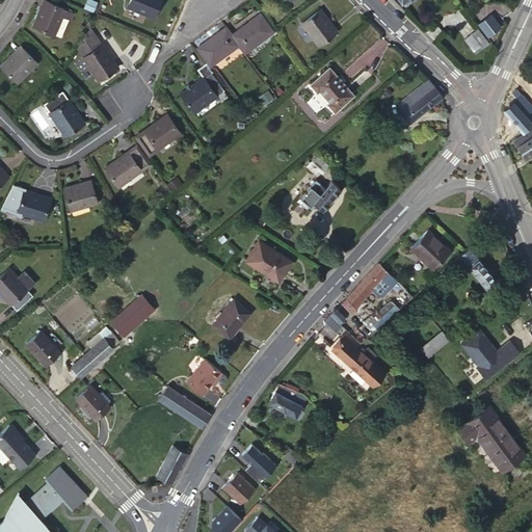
[(61,15),(69,18),(72,10),(45,0),(43,0),(33,24),(54,33),(61,15)]
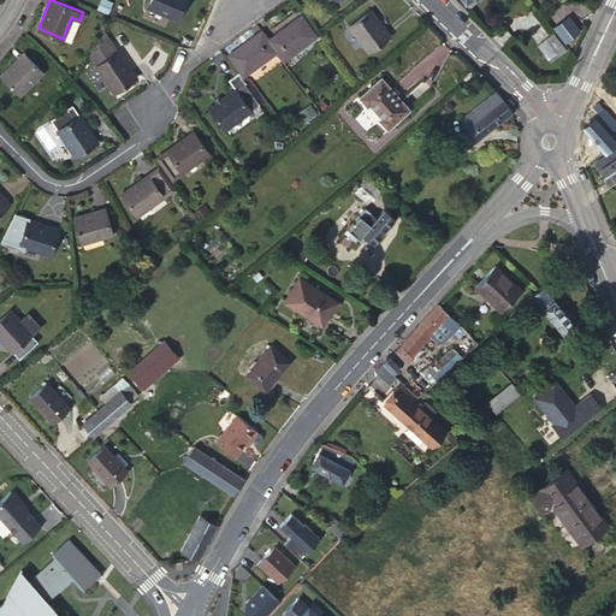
[(184,0),(150,0),(148,6),(177,18),(184,0)]
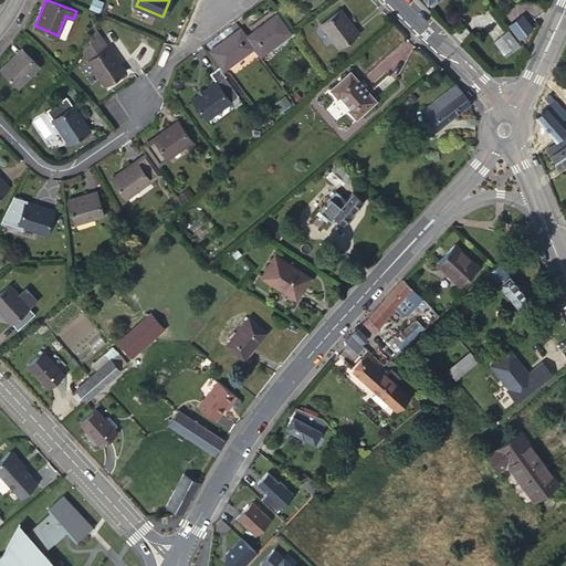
[(357,32),(338,9),(320,23),(339,48),(357,32)]
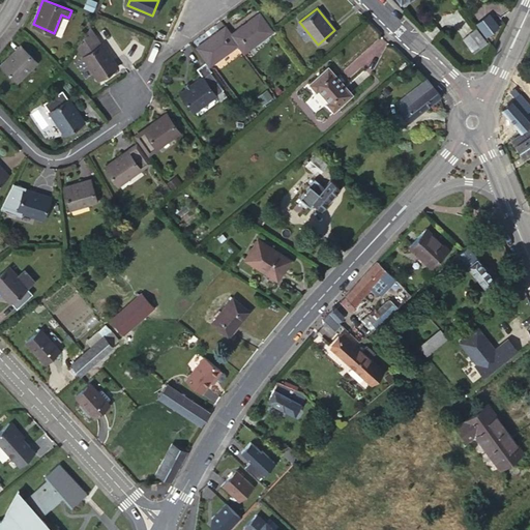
[(237,45),(243,52),(271,31),(259,13),(230,34),(237,45)]
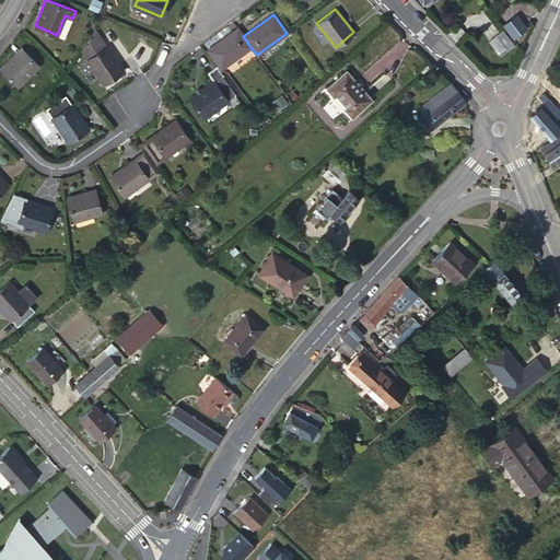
[(63,38),(72,19),(65,15),(57,35),(63,38)]
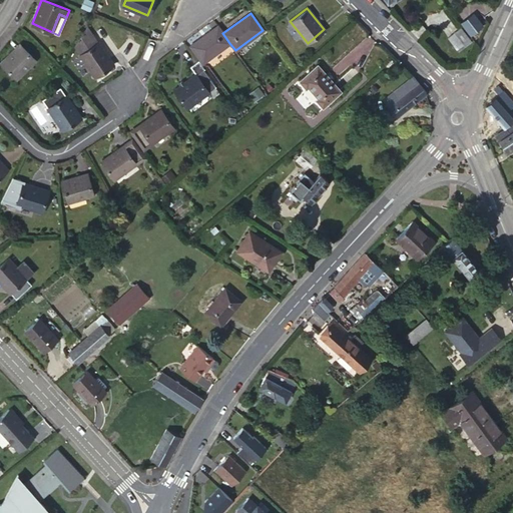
[(476,23),(470,16),(463,21),(469,28),(476,23)]
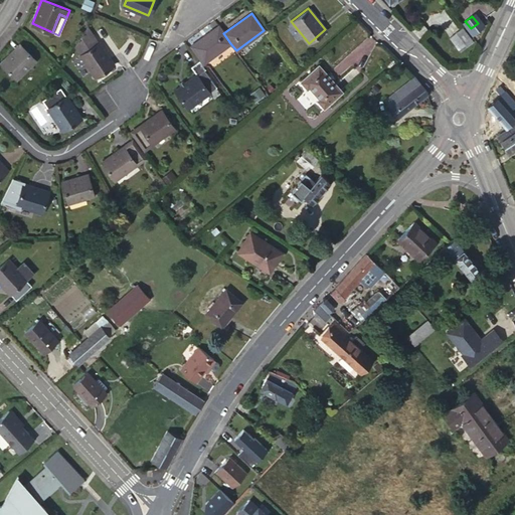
[(223,33),(218,25),(190,46),(203,63),(230,43),(223,33)]
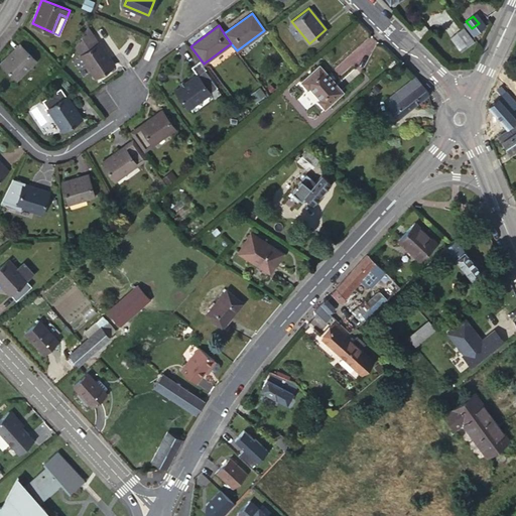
[(96,77),(113,65),(87,26),(75,45),(96,77)]
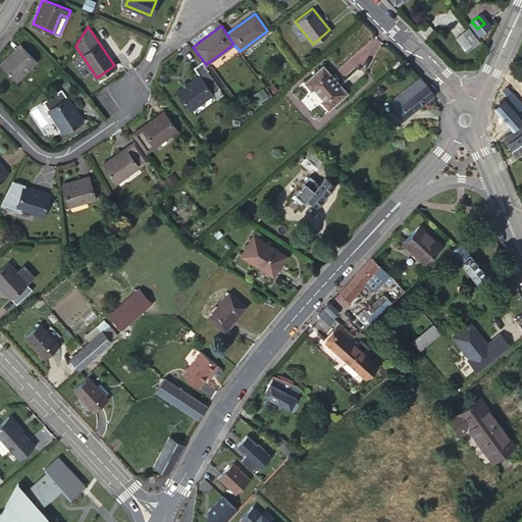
[(464,49),(477,39),(469,28),(455,38),(464,49)]
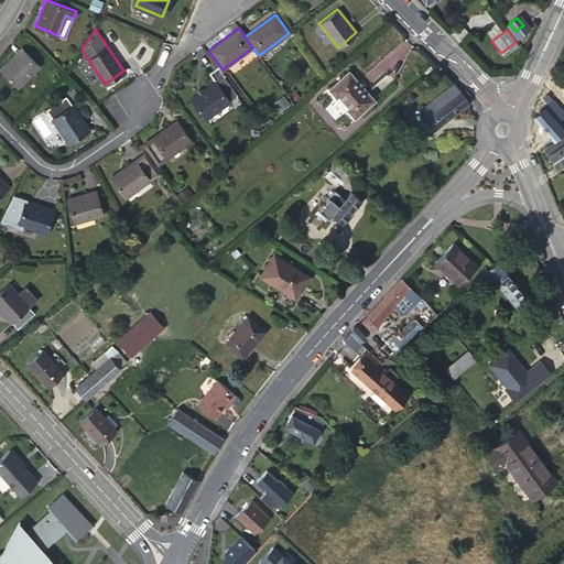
[(517,44),(516,42),(501,53),(503,55),(517,44)]
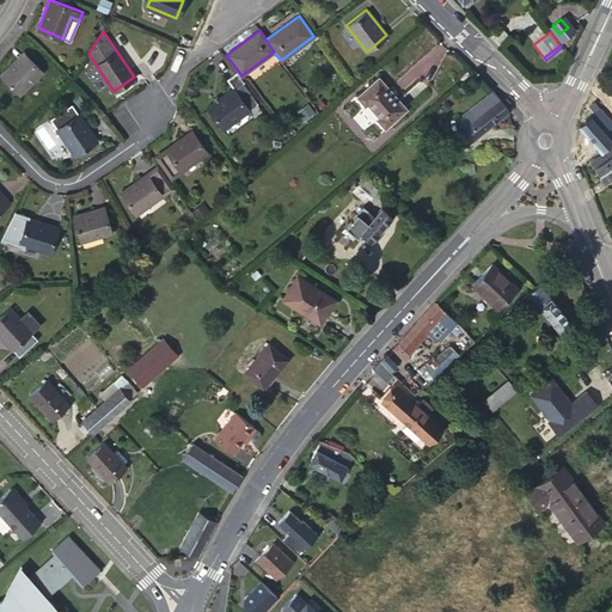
[(41,71),(23,53),(1,75),(19,93),(41,71)]
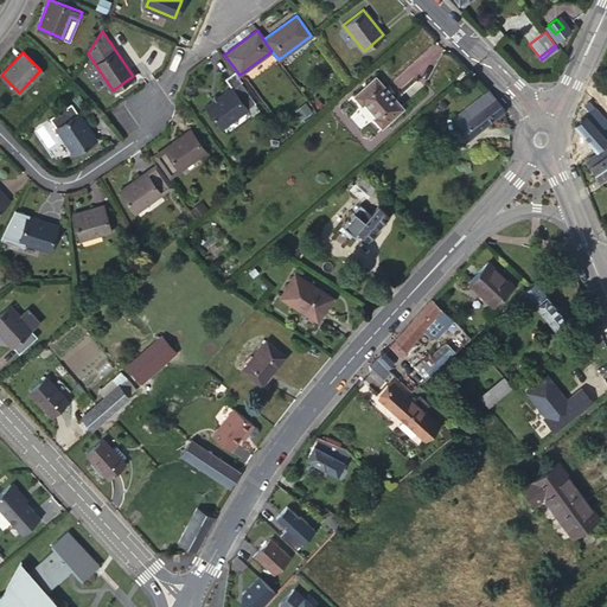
[(231,88),(206,107),(222,127),(255,102),(240,82),(241,81),(241,80),(234,70),(224,78),(231,88)]
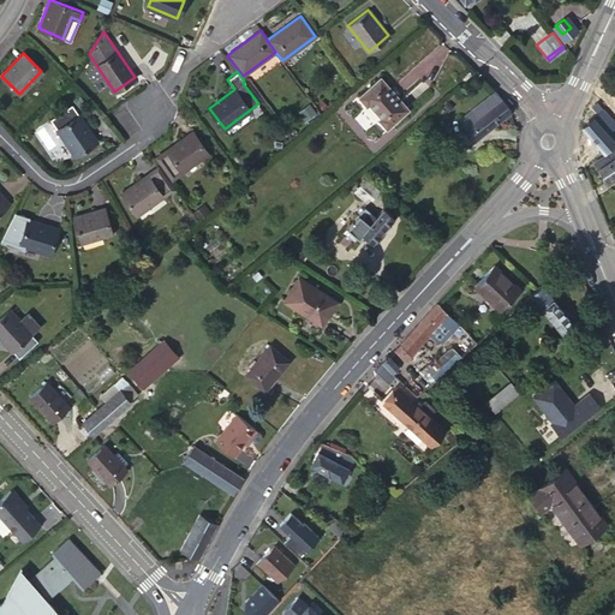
[(388,94),(392,90),(378,77),(357,96),(365,107),(368,105),(378,117),(376,119),(386,129),(407,108),(395,94),(392,97),(388,94)]
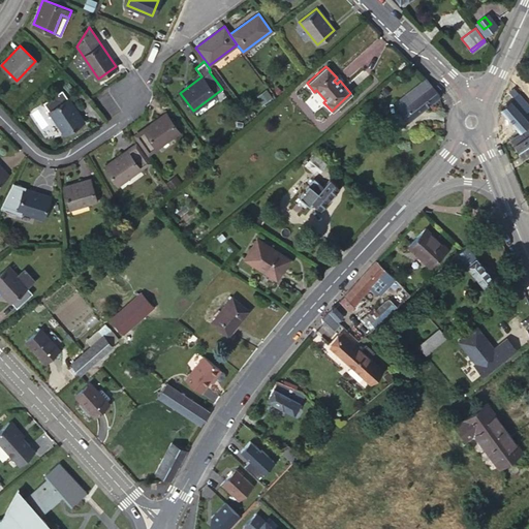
[(438,96),(425,79),(404,95),(410,101),(399,111),(407,121),(438,97),(438,96)]
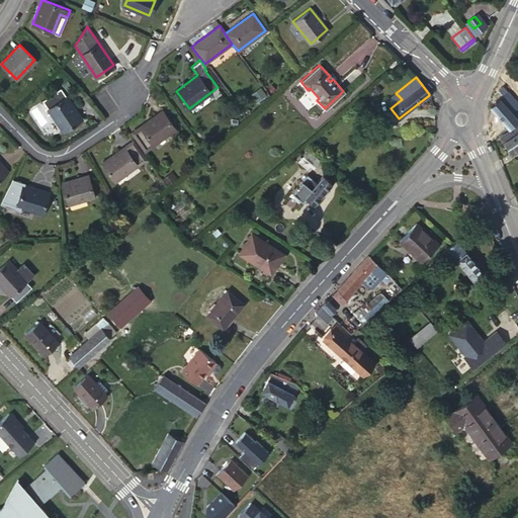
[(502,96),(507,92),(503,87),(498,92),(502,96)]
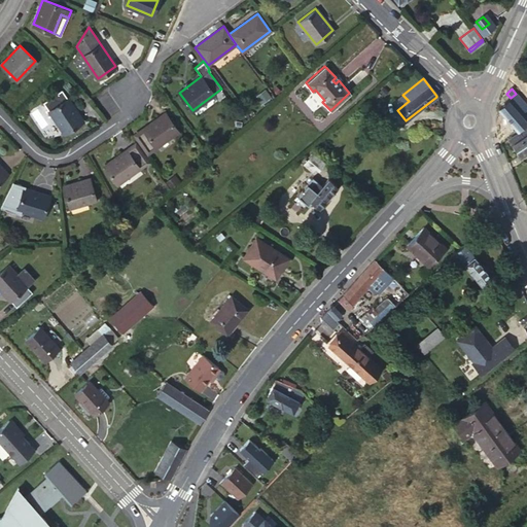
[(508,121),(518,131),(526,121),(516,110),(524,103),(516,94),(511,98),(507,101),(506,100),(497,108),(506,118),(508,121)]
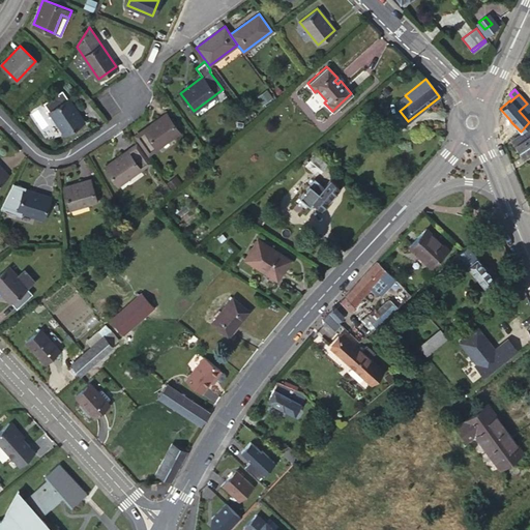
[(394,104),(400,111),(411,101),(405,95),(394,104)]
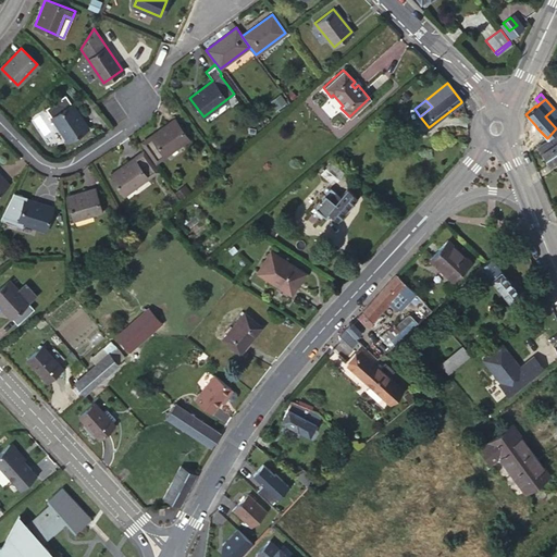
[(69,140),(87,127),(71,103),(52,118),(69,140)]
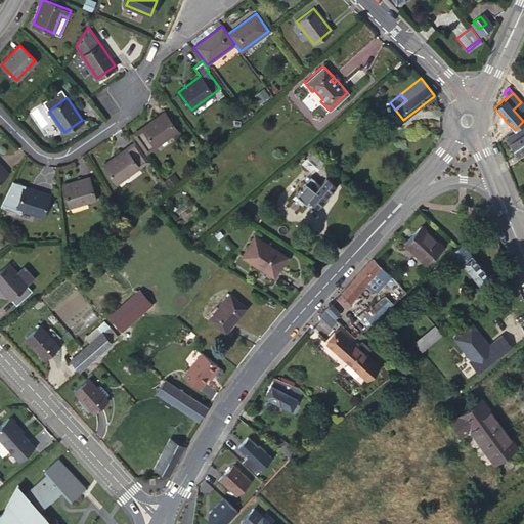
[(176,129),(164,112),(134,133),(146,150),(176,129)]
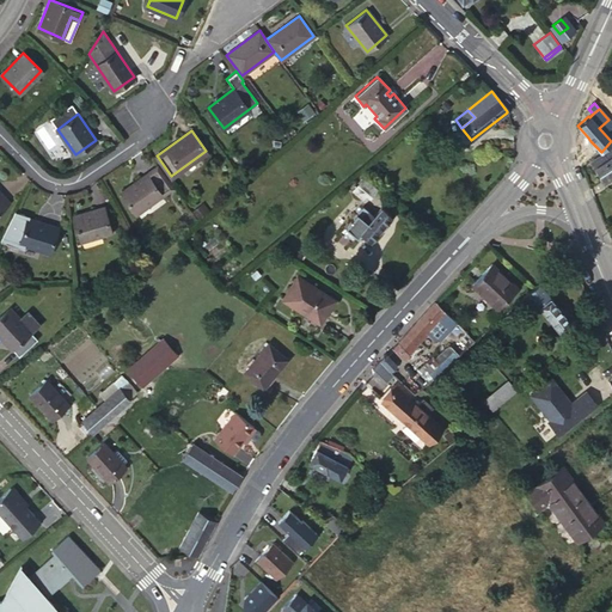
[(611,147),(591,161),(604,181),(611,175),(611,147)]
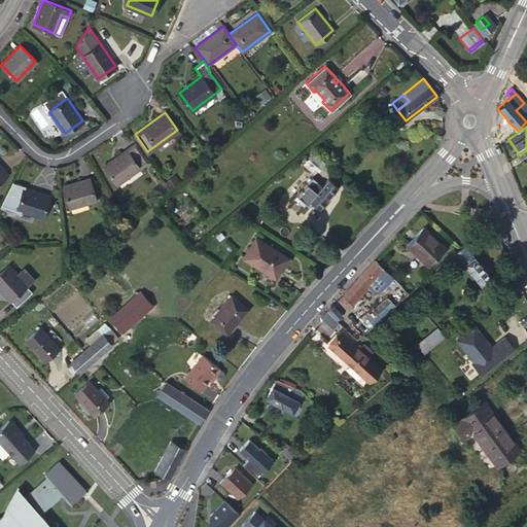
[(146,162),(134,144),(104,166),(116,183),(146,162)]
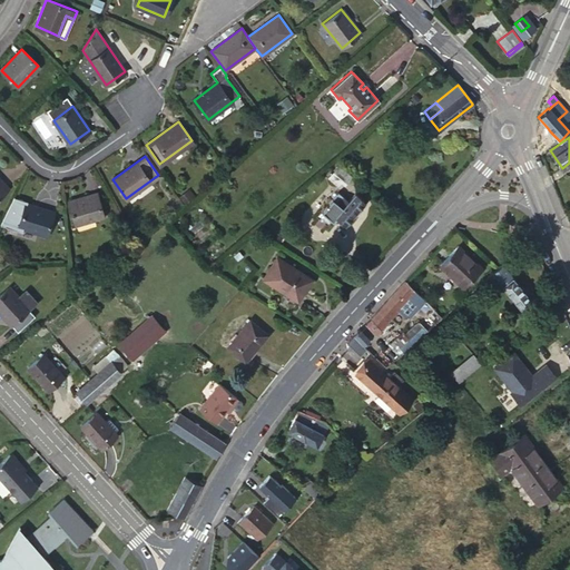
[(337,166),(331,174),(341,182),(344,185),(351,176),(337,166)]
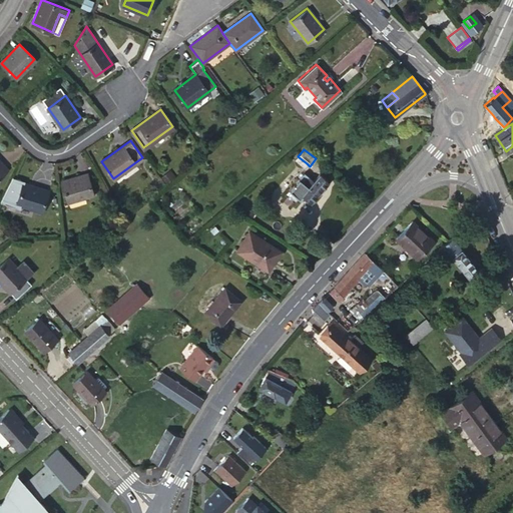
[(307,163),(298,156),(295,159),(304,166),(307,163)]
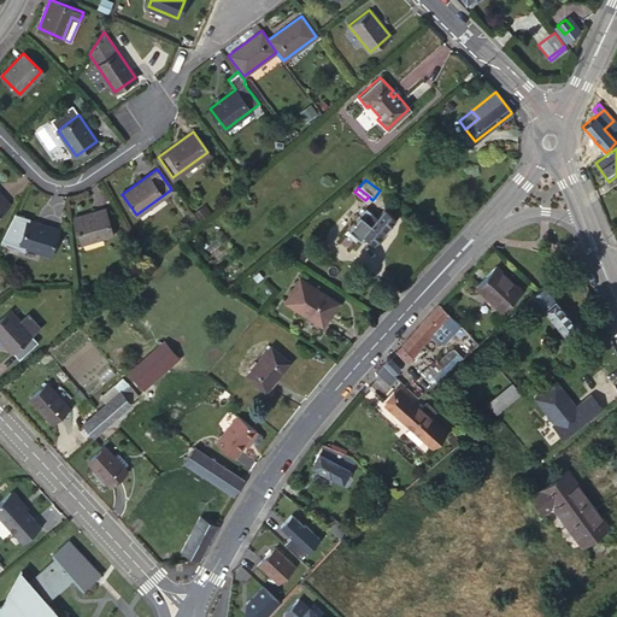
[(372,242),(394,217),(383,209),(376,216),(365,207),(348,228),(359,238),(363,234),(372,242)]
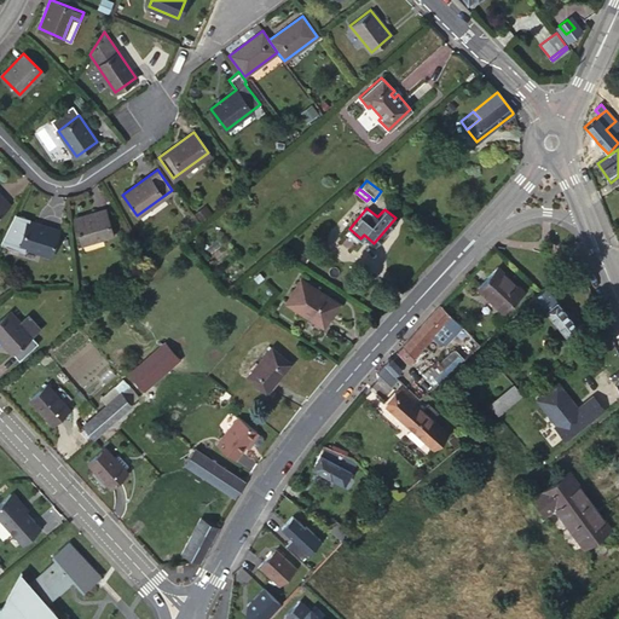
[(111,233),(103,209),(74,219),(81,243),(111,233)]
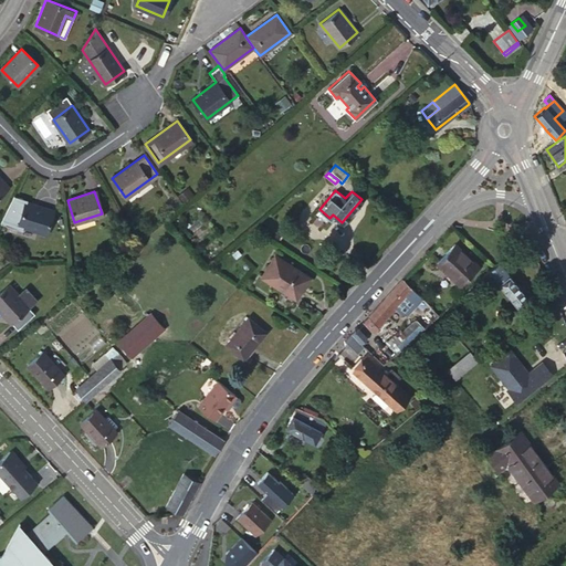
[(52,210),(24,201),(18,223),(45,232),(52,210)]
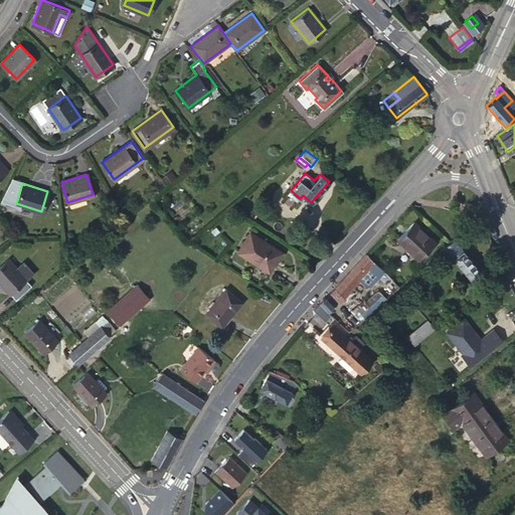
[(407,246),(406,249),(417,259),(436,239),(414,220),(396,240),(402,246),(404,244),(407,246)]
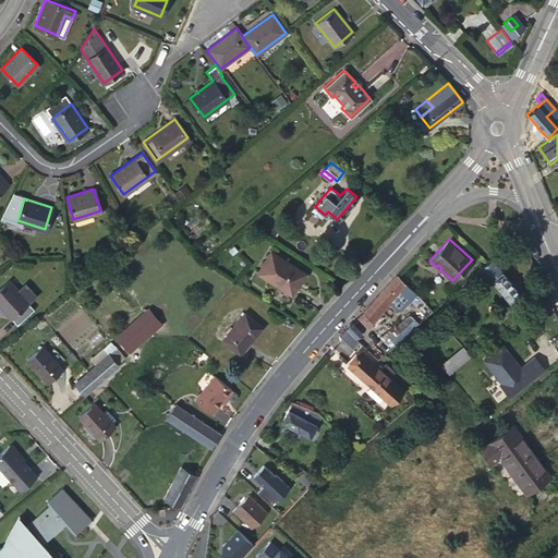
[(304,273),(269,252),(257,273),(291,293),(304,273)]
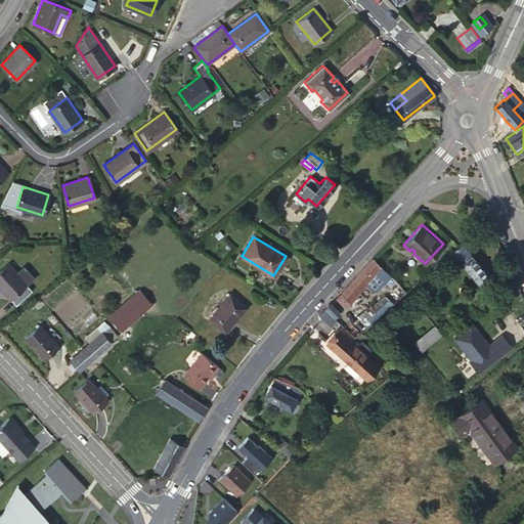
[(461,242),(457,244),(459,245),(445,256),(451,263),(459,257),(479,282),(487,274),(461,242)]
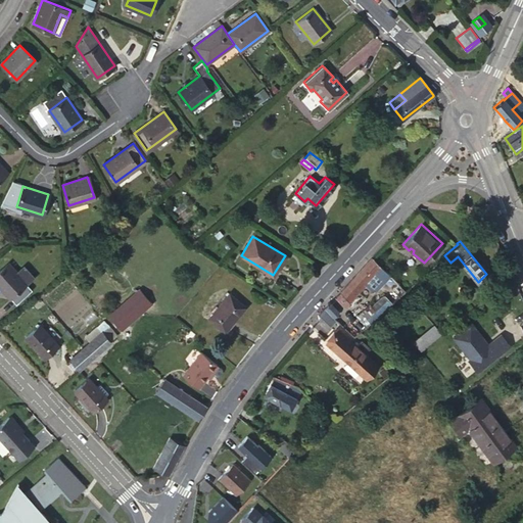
[(388,274),(371,256),(335,296),(345,305),(376,272),(380,275),(383,273),(385,276),(388,274)]
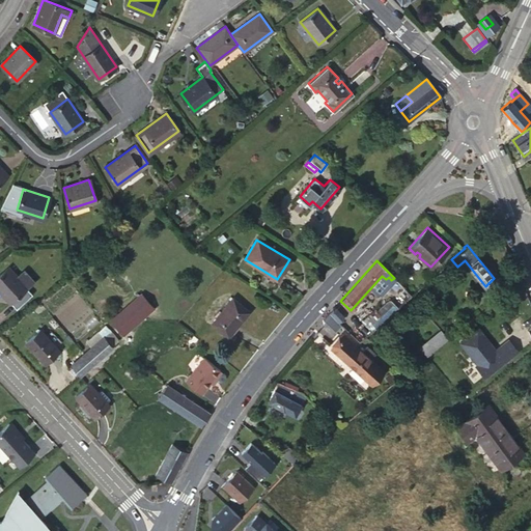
[(32,294),(8,267),(0,274),(0,290),(16,308),(32,294)]
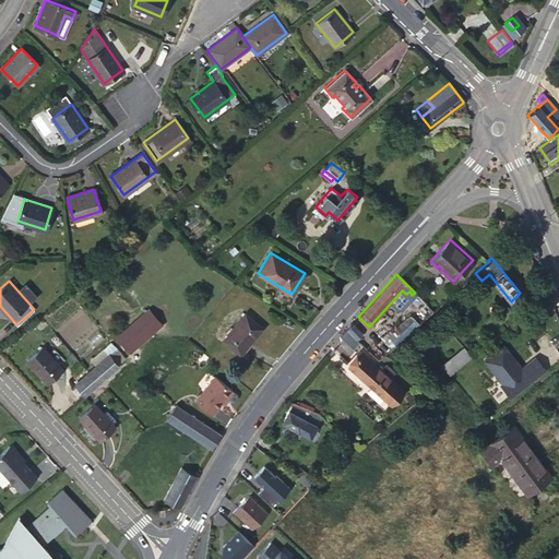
[(543,312),(554,308),(548,296),(539,305),(543,312)]
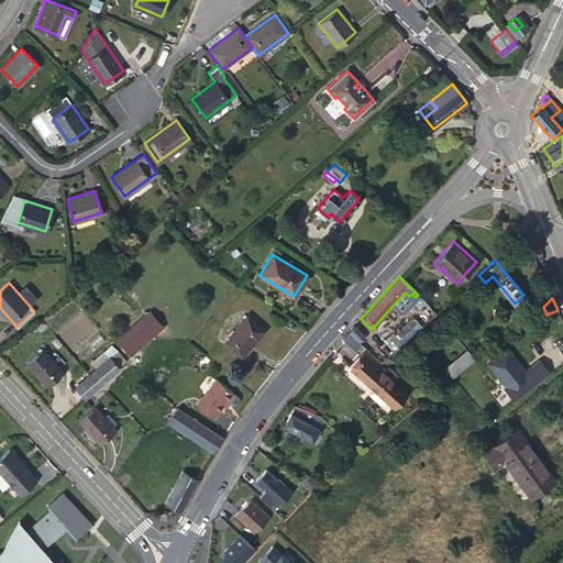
[(394,349),(434,312),(428,304),(399,329),(397,328),(385,339),(394,349)]
